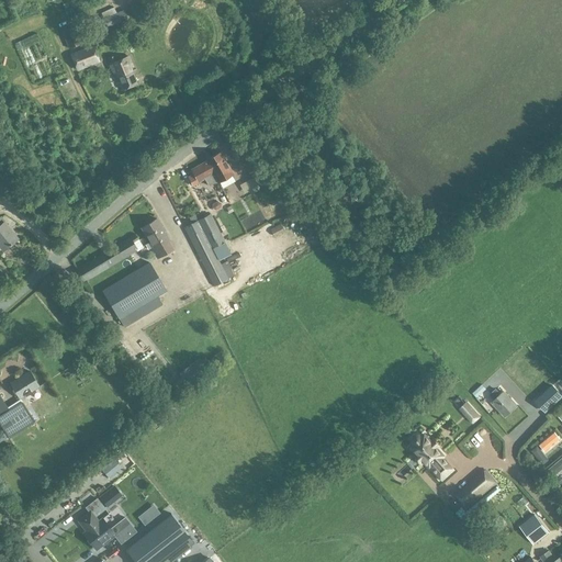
[(133,18),(139,14),(135,4),(128,8),(133,18)]
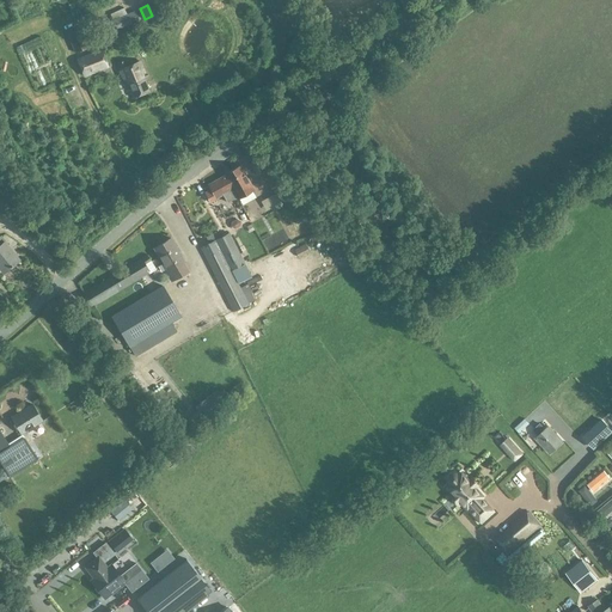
[(118,30),(139,20),(134,11),(127,14),(124,8),(111,14),(118,30)]
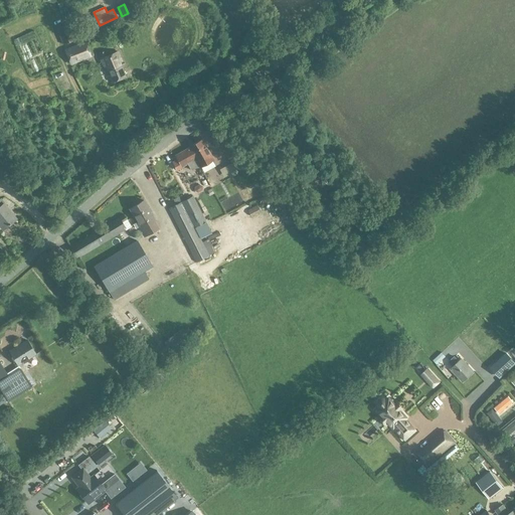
[(62,43),(72,40),(66,27),(57,30),(62,43)]
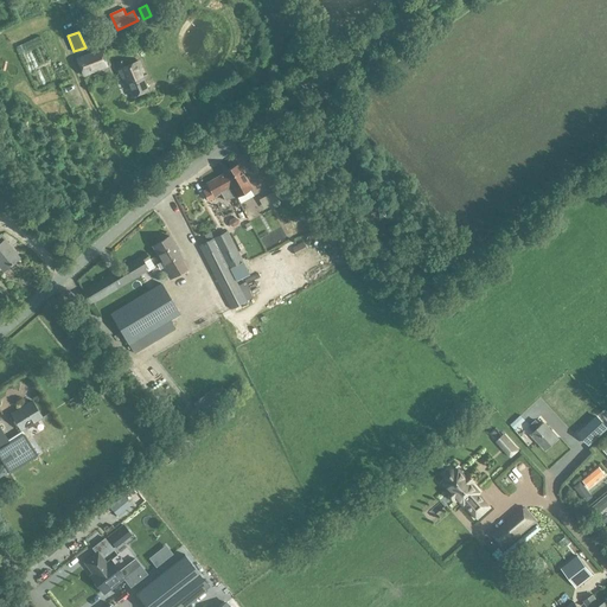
[(83,77),(108,68),(101,49),(76,58),(83,77)]
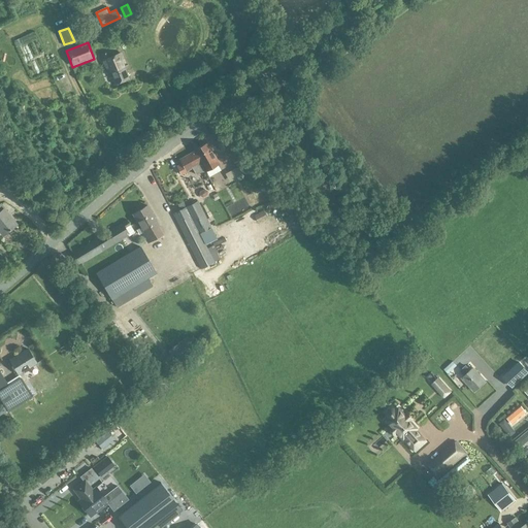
[(106,68),(108,68),(116,85),(129,78),(123,62),(125,61),(121,52),(109,57),(107,52),(101,55),(103,59),(102,59),(106,68)]
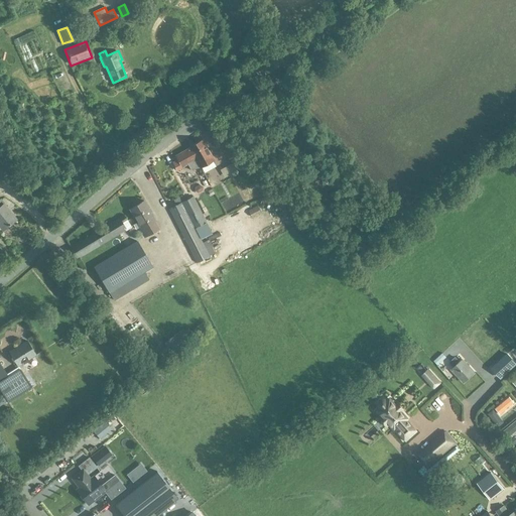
[(213,138),(217,148),(225,144),(220,135),(213,138)]
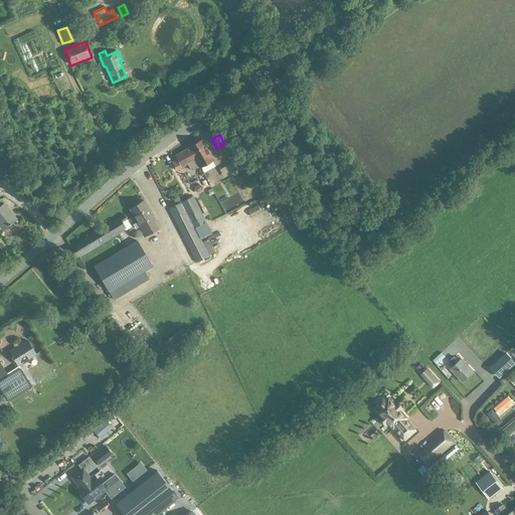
[(188,147),(189,148),(199,166),(200,167),(213,159),(202,139),(188,147)]
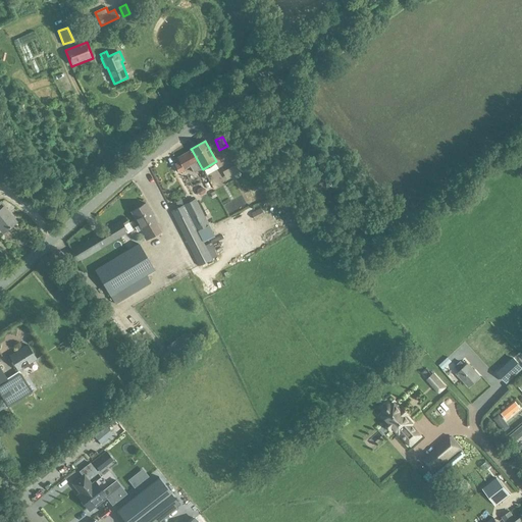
[(194,172),(202,168),(192,150),(177,157),(180,161),(174,164),(179,172),(186,169),(185,168),(190,165),(194,172)]
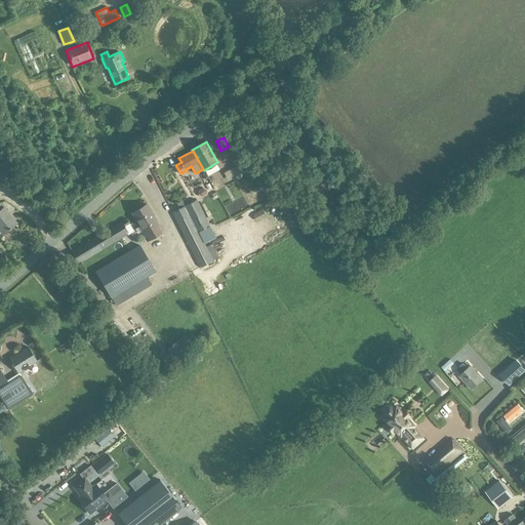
[(0,180),(18,170),(10,157),(4,160),(0,153),(0,180)]
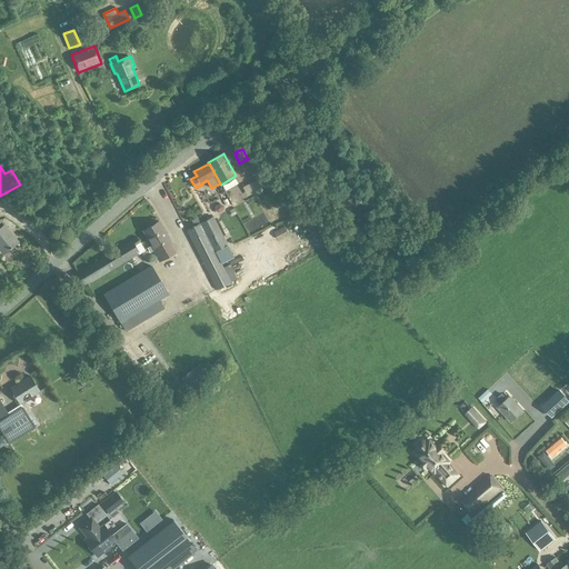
[(229,198),(232,206),(247,201),(243,192),(229,198)]
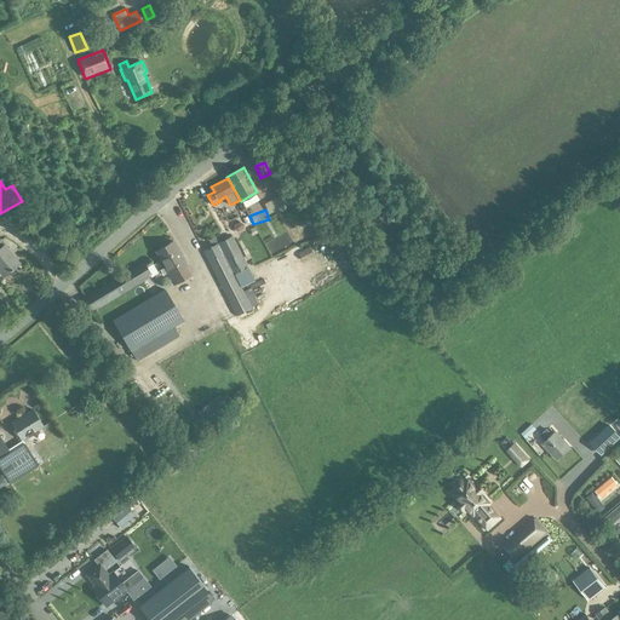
[(233,228),(242,223),(239,214),(229,218),(233,228)]
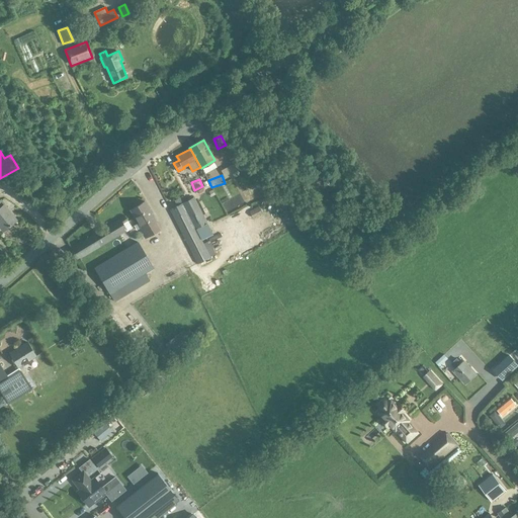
[(194,196),(169,208),(197,264),(210,257),(196,229),(207,223),(194,196)]
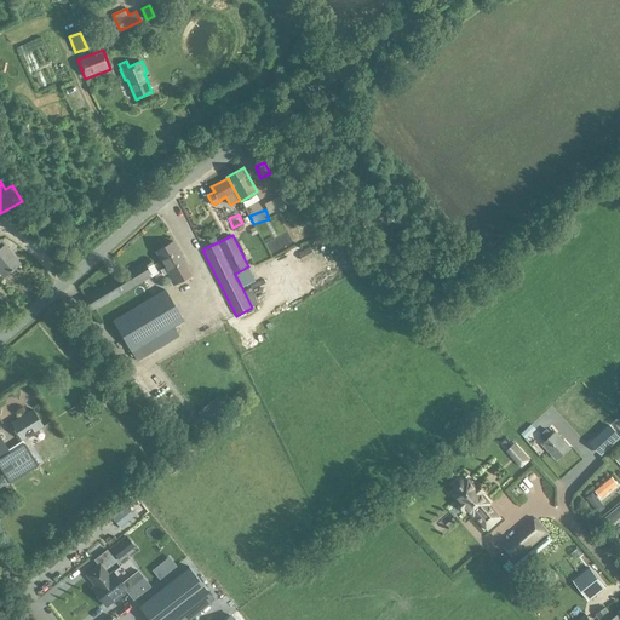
[(0,239),(0,271),(4,276),(21,262),(6,245),(1,239),(0,239)]
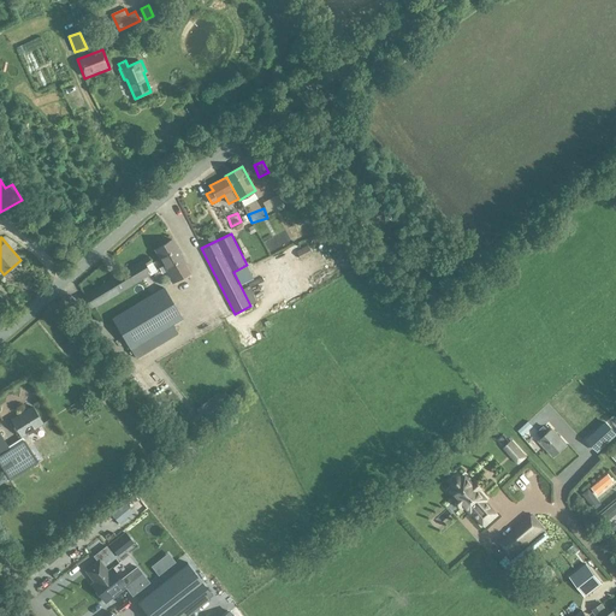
[(172,240),(155,249),(169,273),(185,262),(172,240)]
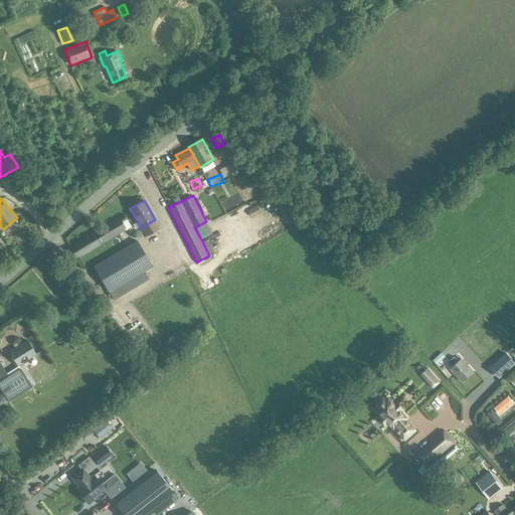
[(256,205),(247,210),(250,216),(261,212),(256,205)]
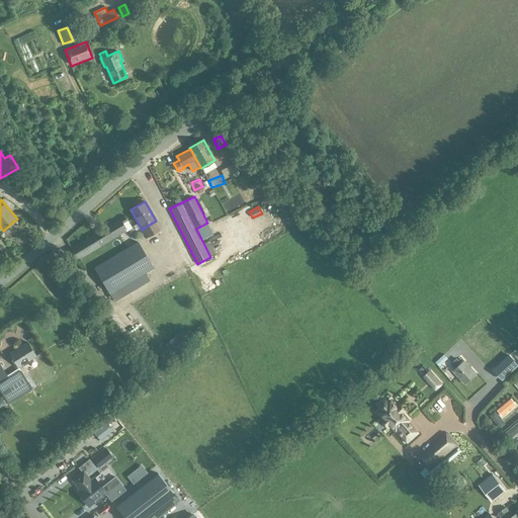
[(124,214),(70,248),(77,260),(126,230),(123,224),(127,221),(124,214)]
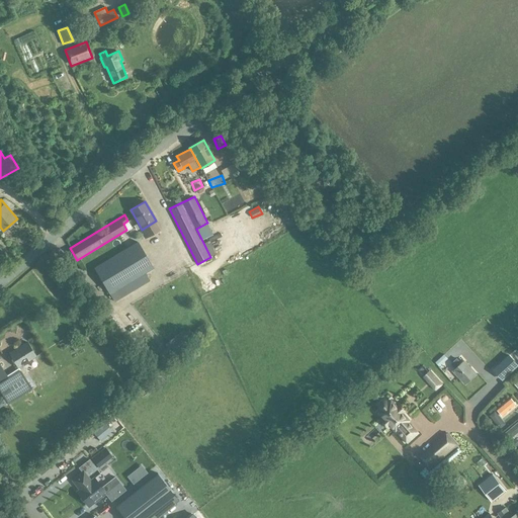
[(138,240),(94,267),(110,294),(155,267),(138,240)]
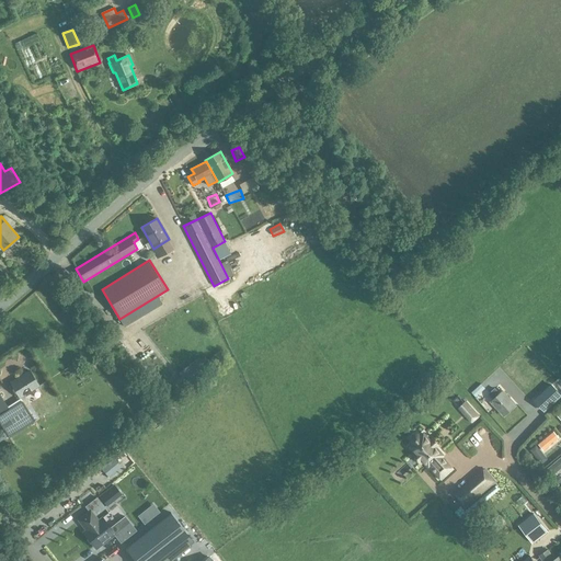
[(180,373),(191,367),(185,358),(175,365),(180,373)]
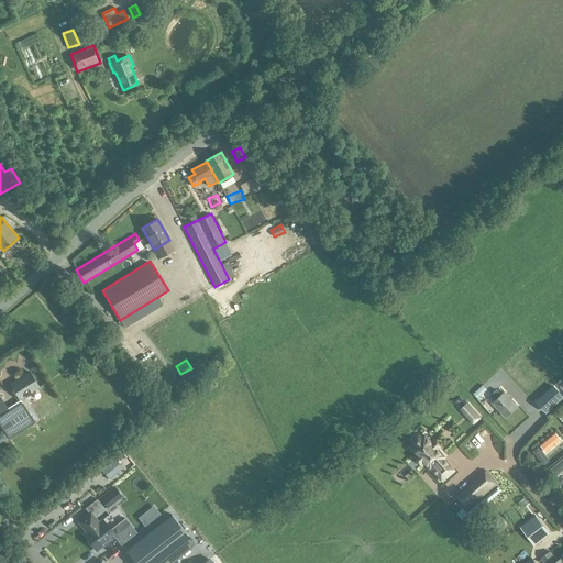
[(69,370),(74,376),(83,372),(77,364),(69,370)]
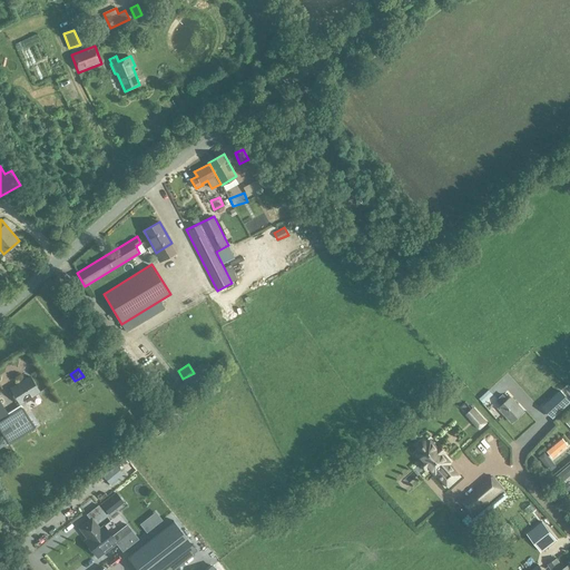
[(29,377),(10,390),(21,405),(40,393),(29,377)]
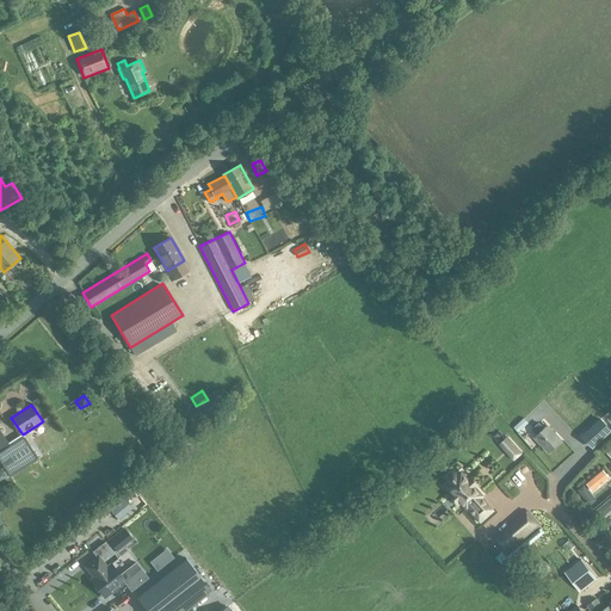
[(518,433),(529,424),(524,418),(513,427),(518,433)]
